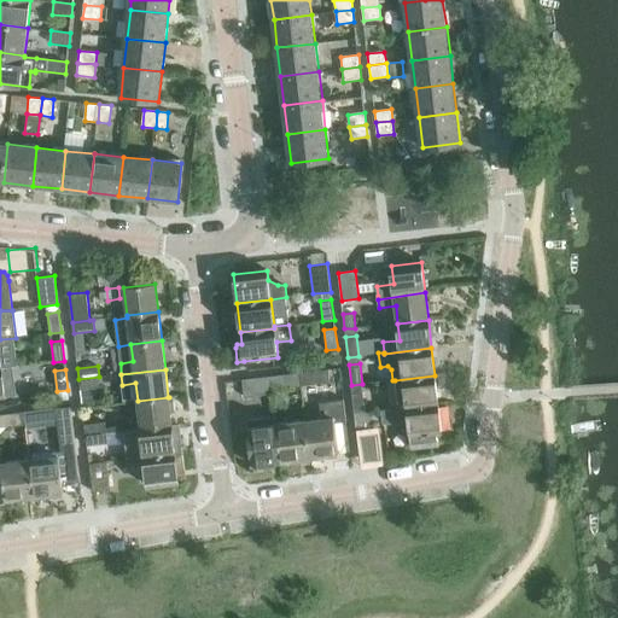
[(299,373),(301,386),(330,383),(328,369),(299,373)]
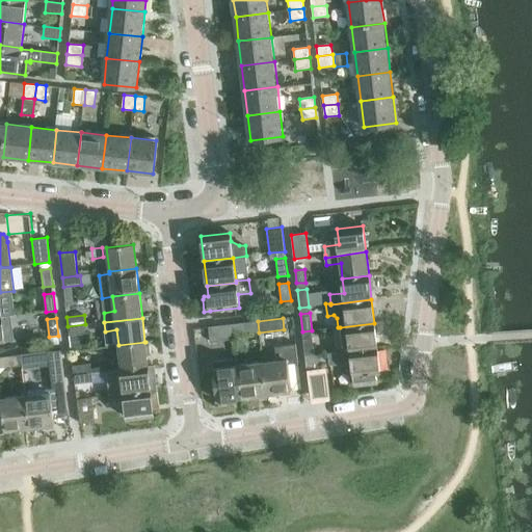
[(259,333),(258,321),(233,324),(234,335),(259,333)]
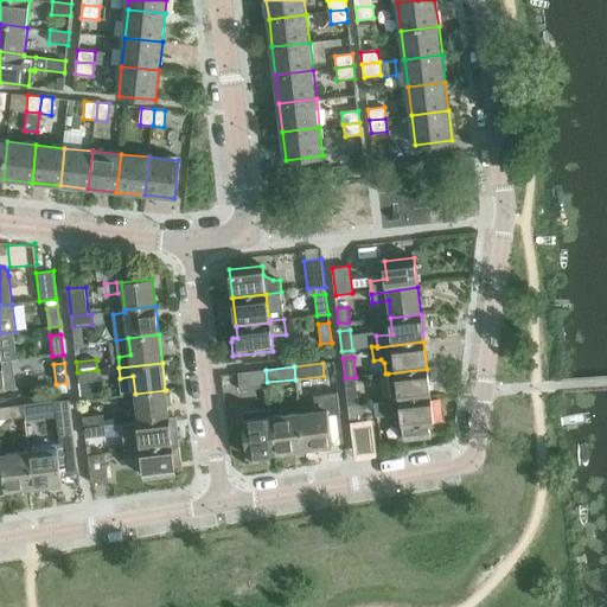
[(391,401),(430,396),(427,369),(388,374),(391,401)]
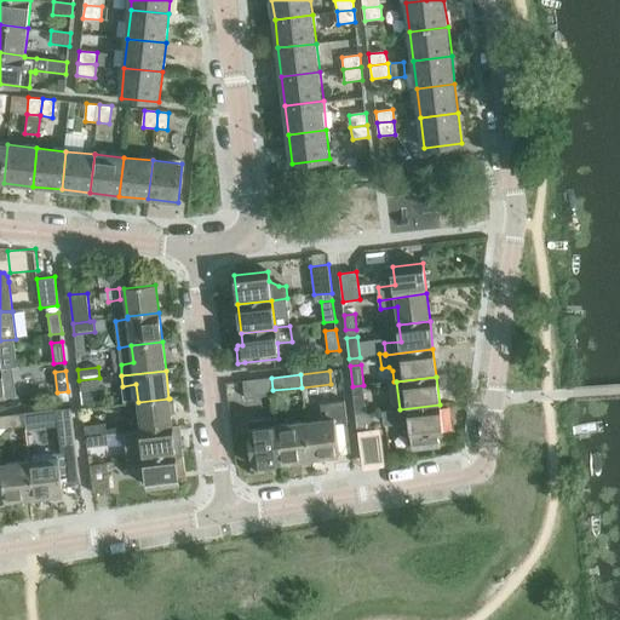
[(99,378),(79,380),(80,391),(101,389),(99,378)]
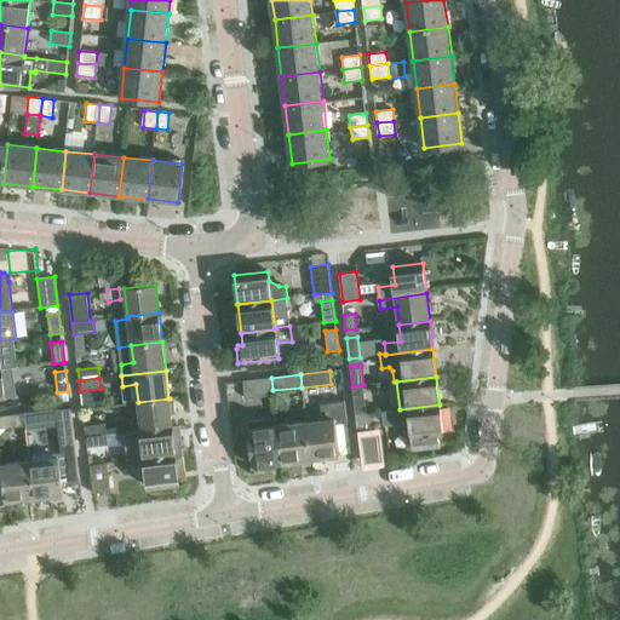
[(273,390),(271,378),(244,382),(245,399),(274,395),(273,390)]
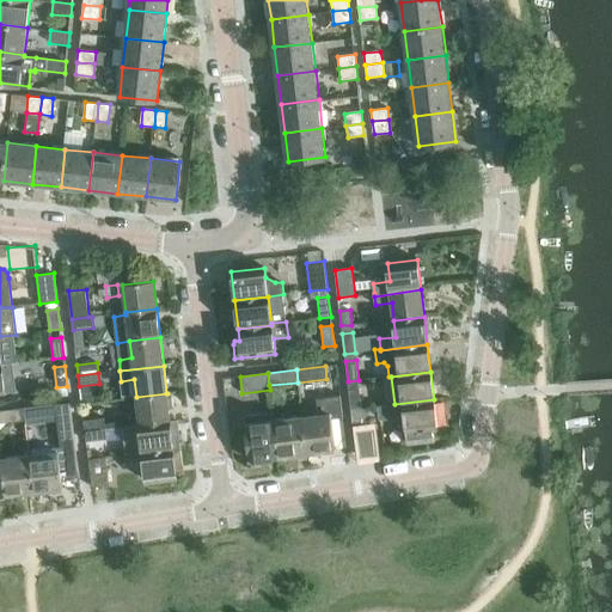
[(81,401),(90,399),(89,385),(79,386),(80,391),(81,401)]
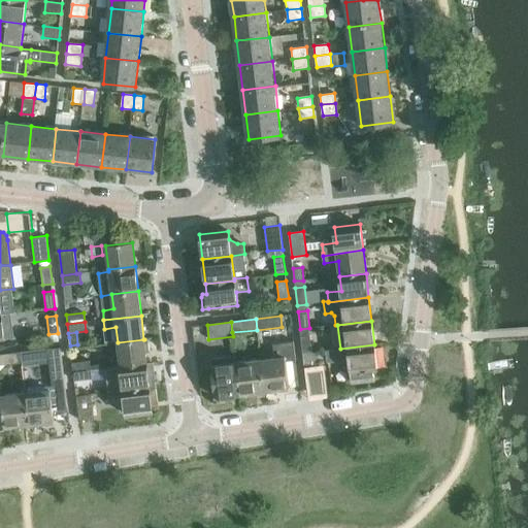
[(310,335),(300,336),(302,353),(312,352),(310,335)]
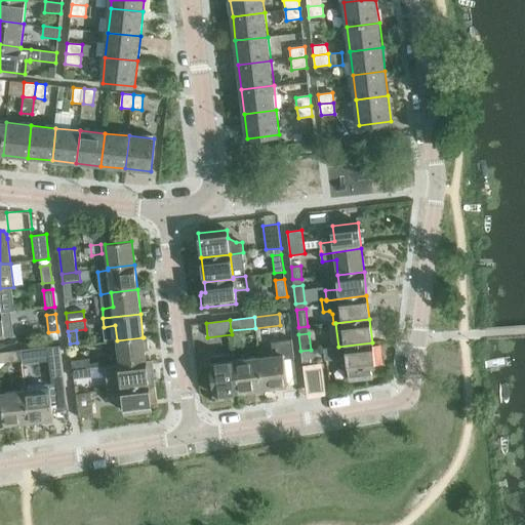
[(119,364),(134,362),(146,361),(145,352),(148,349),(147,340),(144,337),(117,340),(119,364)]
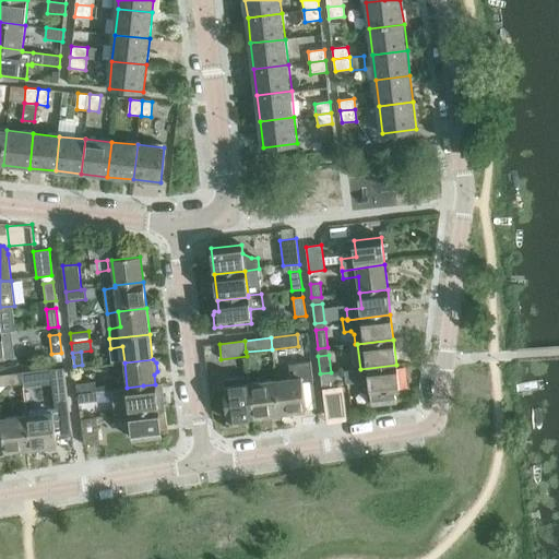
[(301,382),(312,381),(310,361),(289,364),(292,379),(275,381),(280,414),(305,412),(301,382)]
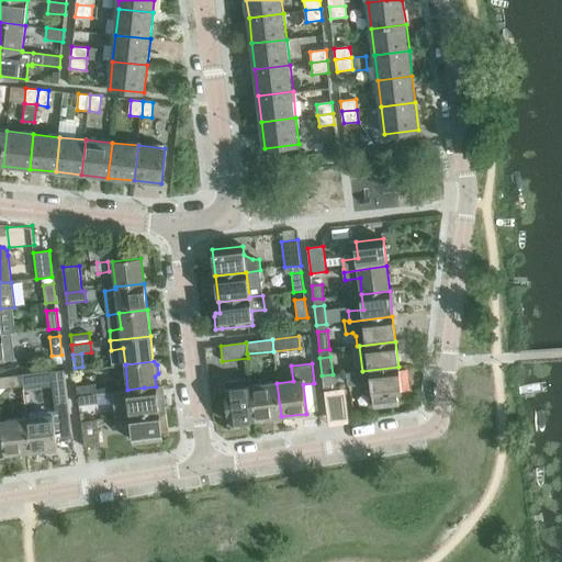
[(372,381),(372,388),(374,407),(398,404),(397,393),(402,393),(398,367),(362,371),(349,372),(350,383),(372,381)]
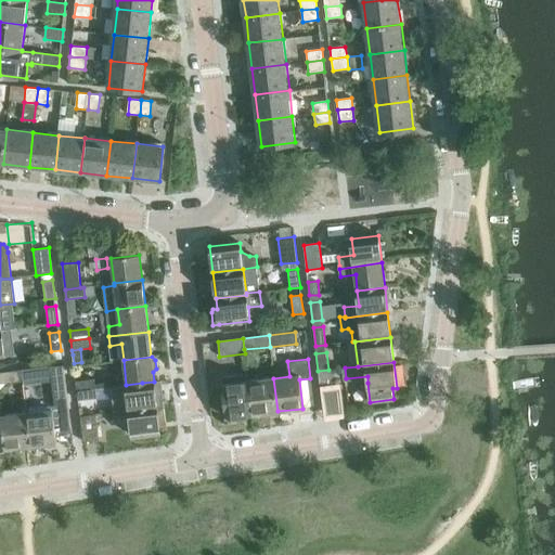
[(50,366),(52,383),(54,404),(29,408),(29,412),(27,413),(31,446),(57,442),(56,433),(69,430),(67,408),(63,365),(50,366)]
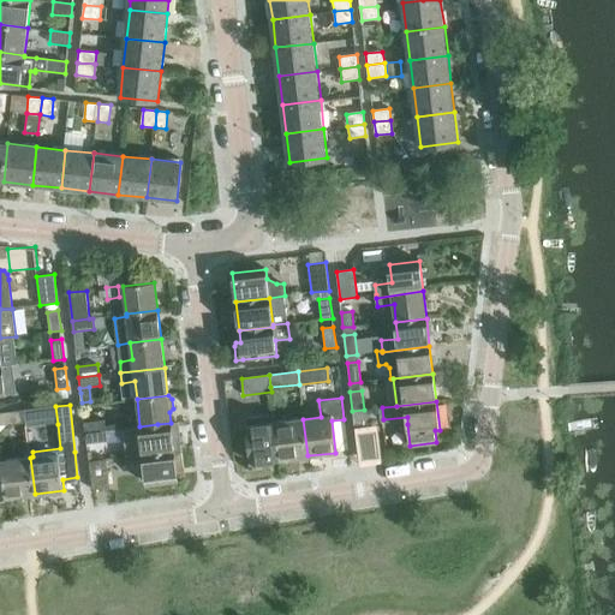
[(0,425),(27,423),(24,410),(0,412),(0,425)]
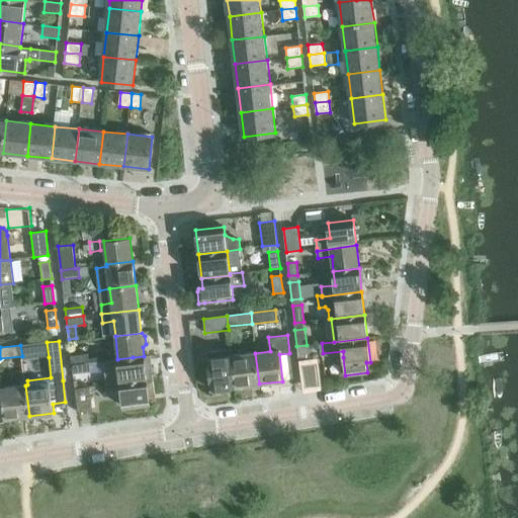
[(315,368),(312,345),(307,345),(296,346),(299,374),(313,373),(312,368),(315,368)]
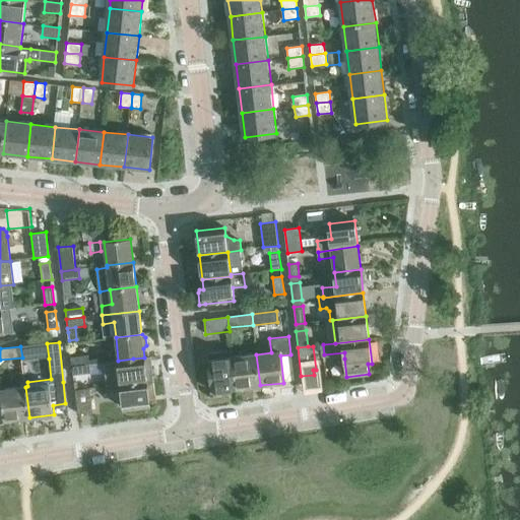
[(70,356),(70,359),(71,366),(89,364),(88,354),(70,356)]
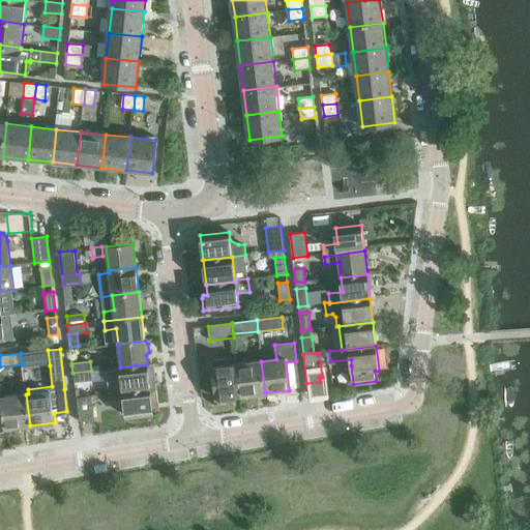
[(237,365),(240,395),(265,392),(261,361),(236,363),(237,365)]
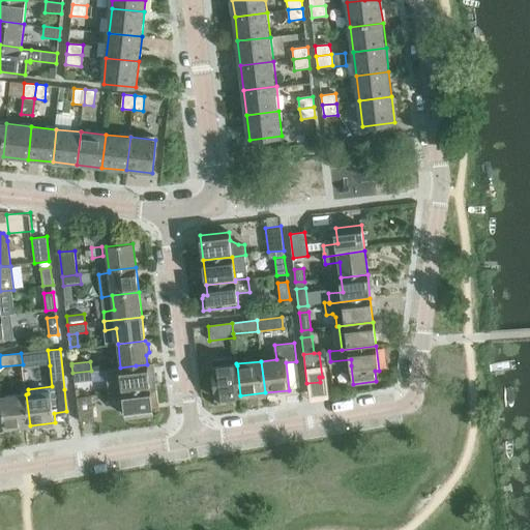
[(240,395),(237,365),(236,363),(211,366),(215,399),(240,395)]
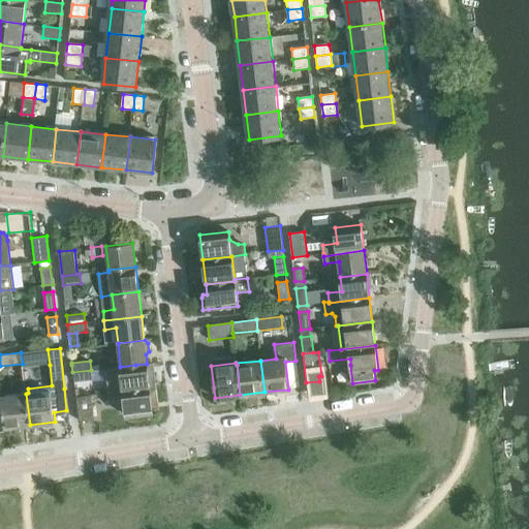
[(148,372),(147,364),(135,365),(120,367),(109,368),(110,379),(122,377),(123,391),(156,386),(155,374),(151,371),(148,372)]
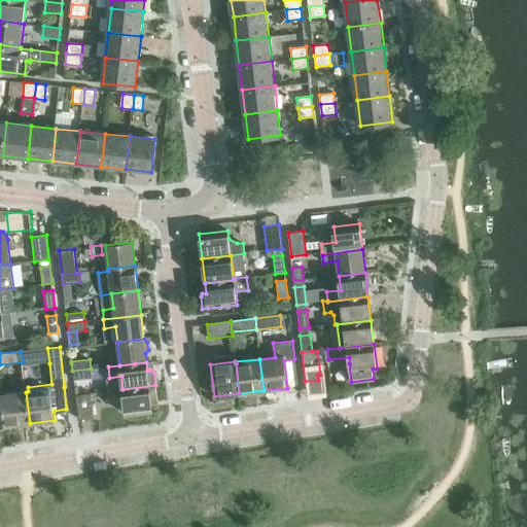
[(91,369),(72,371),(74,380),(92,378),(91,369)]
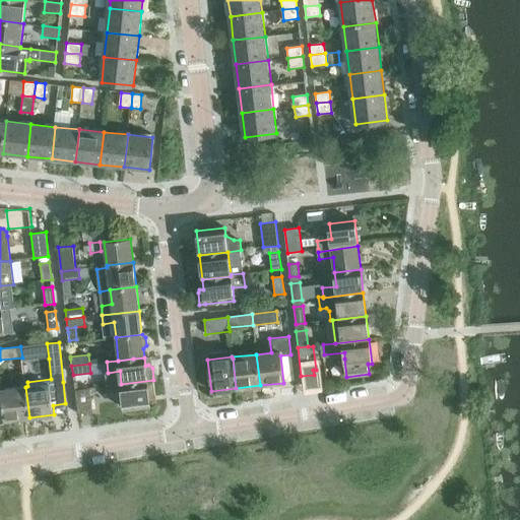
[(153,380),(121,384),(124,408),(150,405),(149,397),(152,396),(154,393),(153,380)]
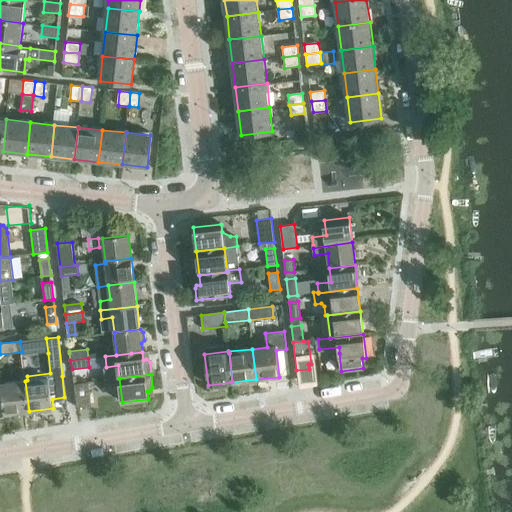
[(25,381),(1,384),(4,414),(29,411),(25,381)]
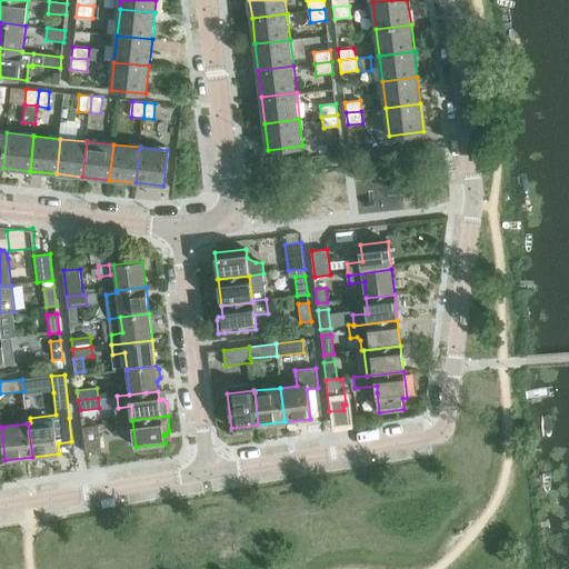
[(82,427),(86,452),(101,450),(98,425),(82,427)]
